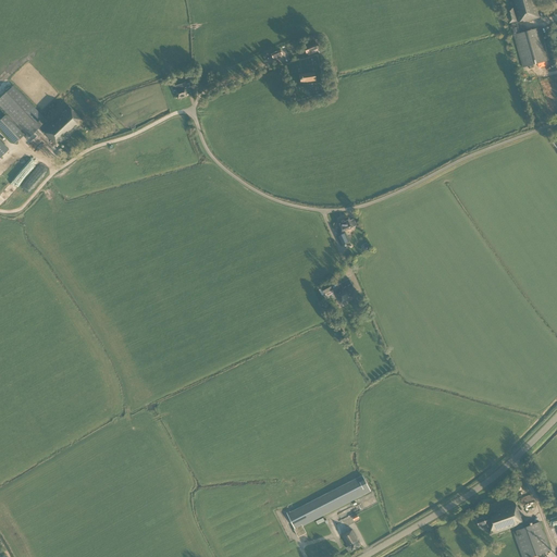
[(524,23),(531,21),(540,19),(534,0),(511,0),(516,14),(515,14),(512,8),(505,10),(509,24),(510,23),(514,33),(512,33),(522,67),(531,65),(549,61),(540,28),(531,31),(521,34),(519,23),(523,21),(524,23)]
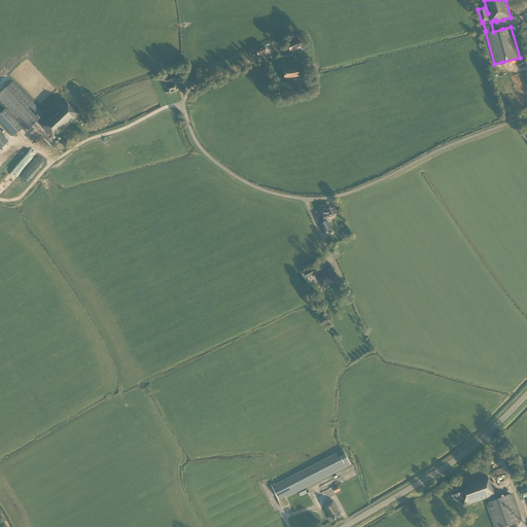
[(291,53),(301,49),(300,46),(302,46),(300,41),(297,42),(297,41),(293,42),(293,43),(287,45),(289,50),(290,50),(291,53)]
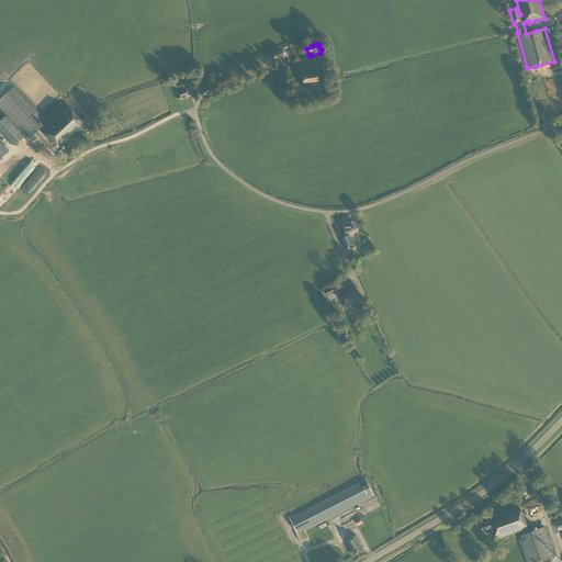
[(312,82),(318,81),(316,74),(310,75),(310,74),(301,76),(302,78),(302,81),(303,83),(312,82)]
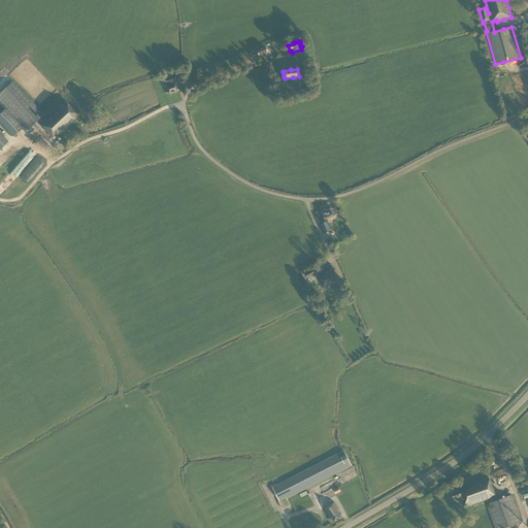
[(166,81),(167,86),(165,87),(167,93),(168,93),(168,94),(177,92),(176,91),(178,90),(176,84),(175,84),(174,79),(166,81)]
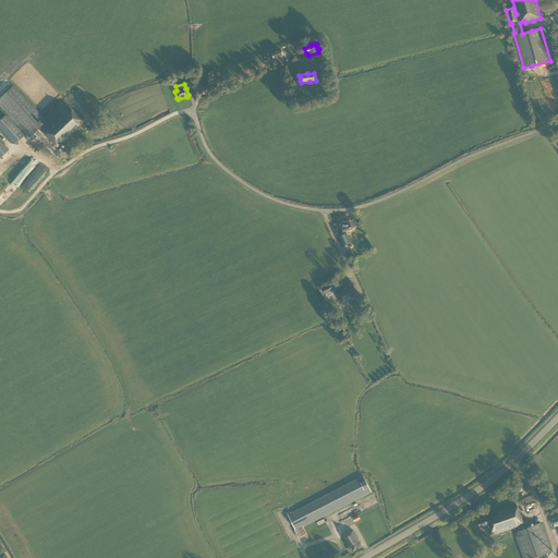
[(0,98),(0,106),(7,114),(29,137),(39,129),(57,147),(83,122),(69,107),(64,110),(67,111),(63,114),(62,114),(50,125),(13,86),(0,98)]
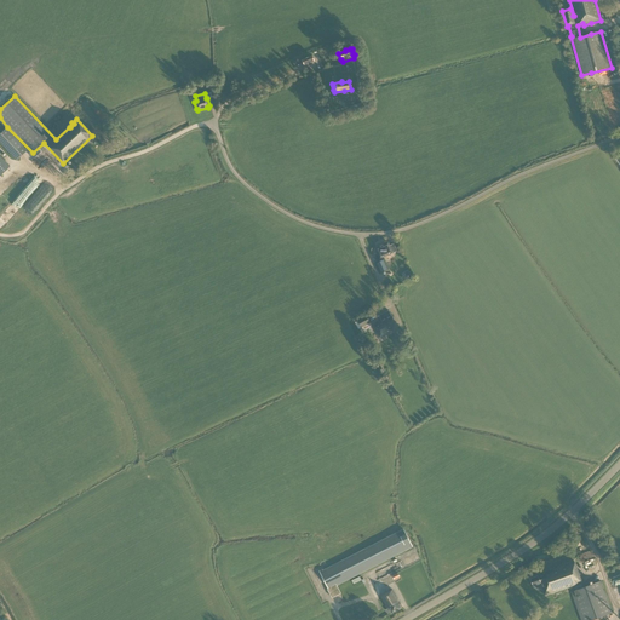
[(6,128),(0,133),(0,143),(16,161),(27,151),(6,128)]
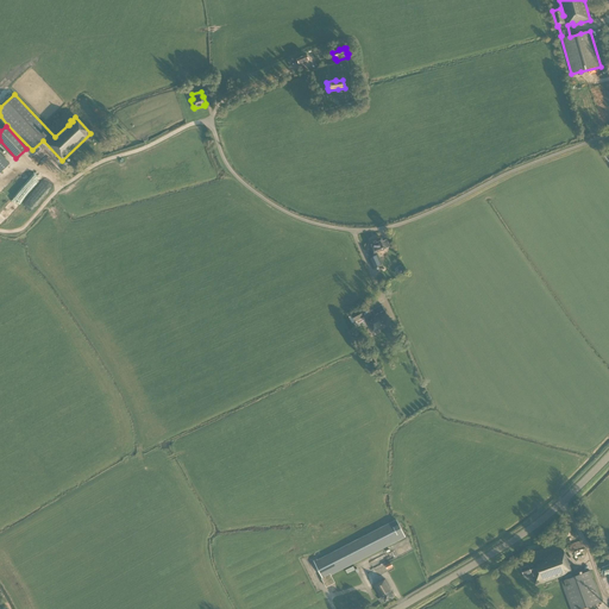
[(378,246),(377,248),(378,250),(380,250),(380,251),(390,246),(387,239),(383,242),(381,238),(376,242),(378,246)]
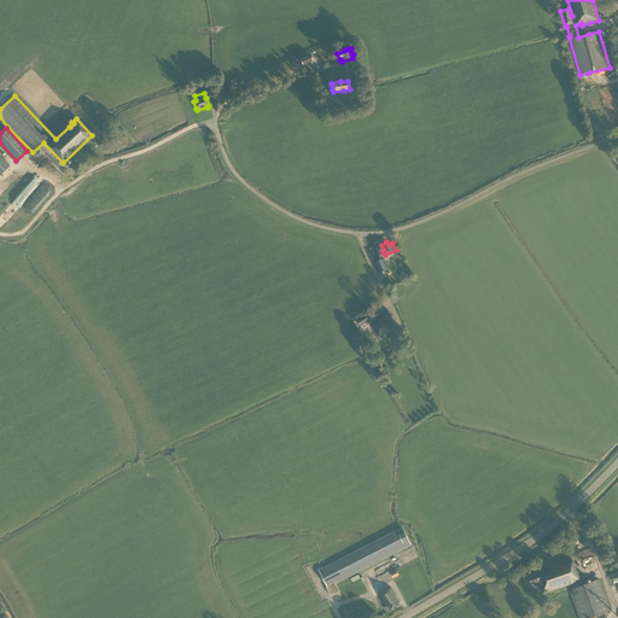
[(385,254),(384,254),(383,251),(384,250),(382,245),(374,248),(377,252),(373,254),(377,261),(374,262),(378,273),(388,269),(383,258),(380,260),(379,257),(385,255),(385,254)]
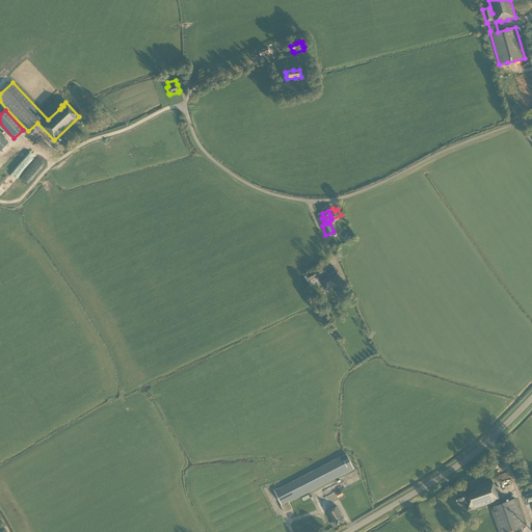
[(339,277),(334,266),(325,270),(327,275),(321,280),(326,290),(338,285),(335,280),(339,277)]
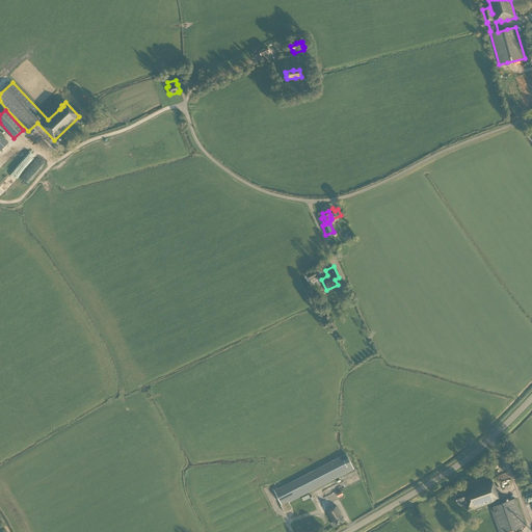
[(318,277),(315,271),(307,275),(311,282),(313,284),(319,281),(318,277)]
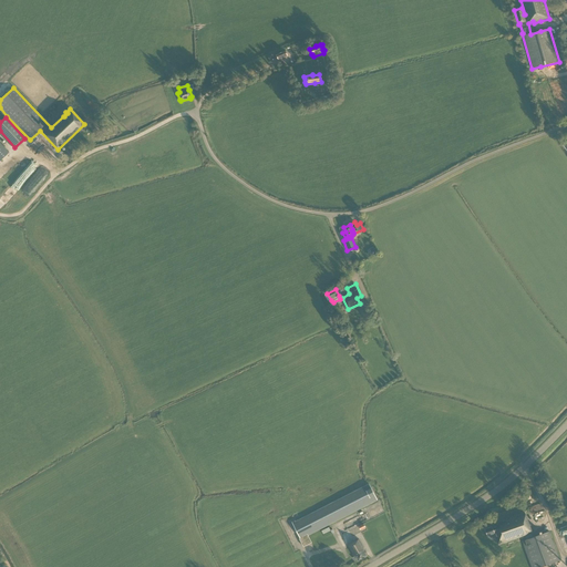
[(308,535),(377,500),(369,484),(292,523),(300,539),(303,547),(311,543),(308,535)]
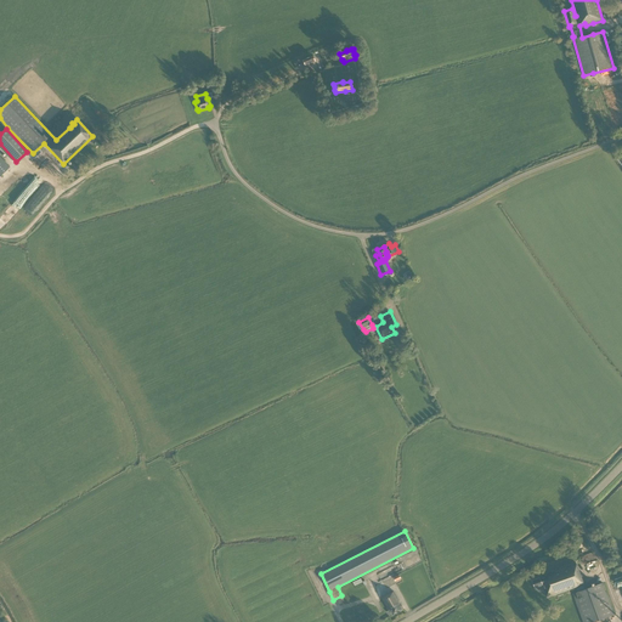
[(594,621),(615,615),(603,583),(586,589),(584,586),(584,584),(577,563),(547,574),(548,576),(533,581),(536,588),(543,586),(548,598),(576,588),(578,592),(574,594),(583,621),(594,621)]
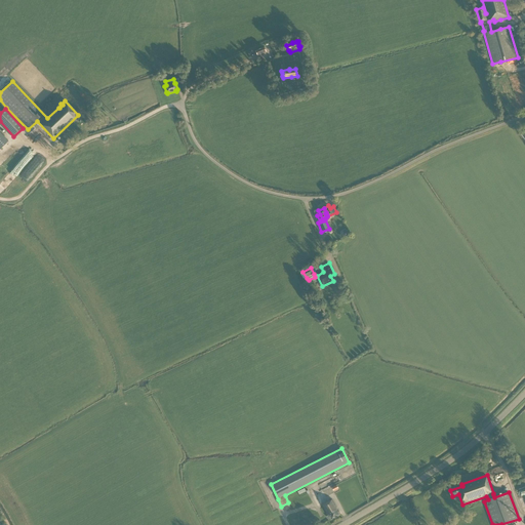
[(332,499),(322,506),(328,516),(329,515),(332,520),(339,515),(338,512),(339,512),(332,499)]
